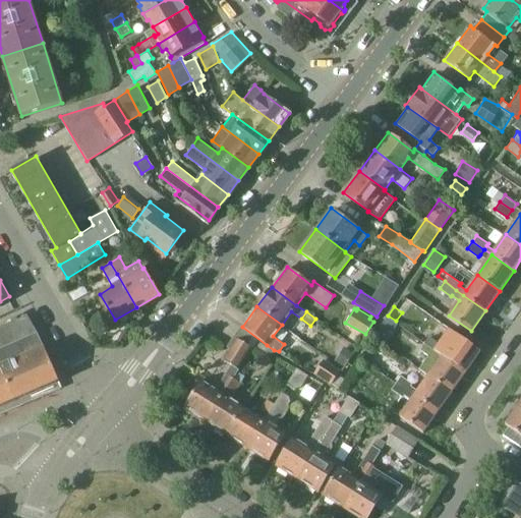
[(0,405),(59,380),(38,332),(26,313),(25,314),(25,315),(0,326),(0,405)]
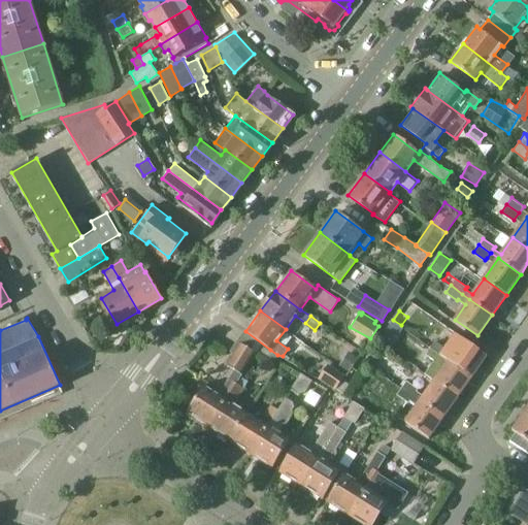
[(402,327),(392,321),(388,327),(398,333),(402,327)]
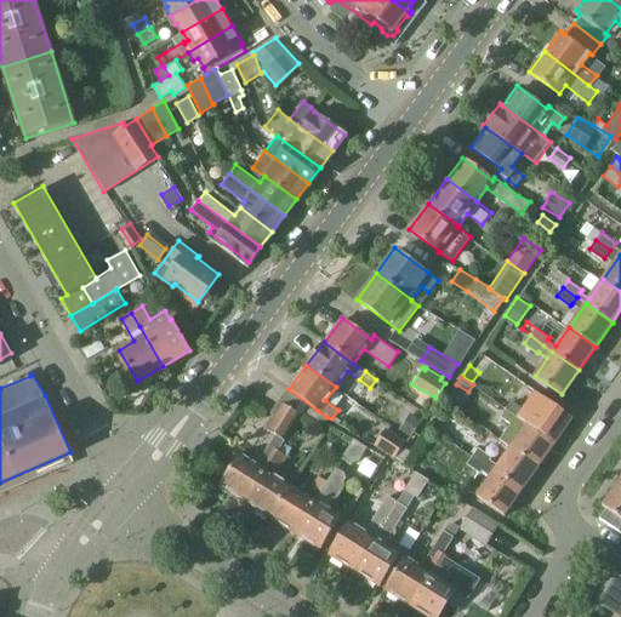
[(221,485),(245,501),(283,440),(298,415),(319,428),(326,417),(318,411),(289,389),(285,389),(272,411),(274,417),(266,429),(274,434),(257,462),(241,452),(221,485)]
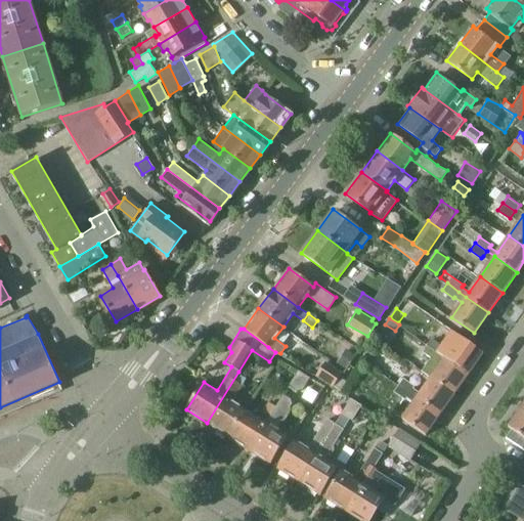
[(451,331),(441,345),(431,337),(427,343),(438,351),(469,373),(483,352),(451,331)]
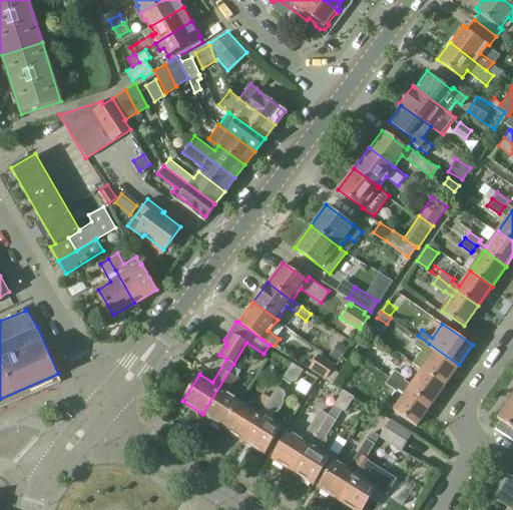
[(418,336),(413,344),(422,350),(424,351),(429,344),(418,336)]
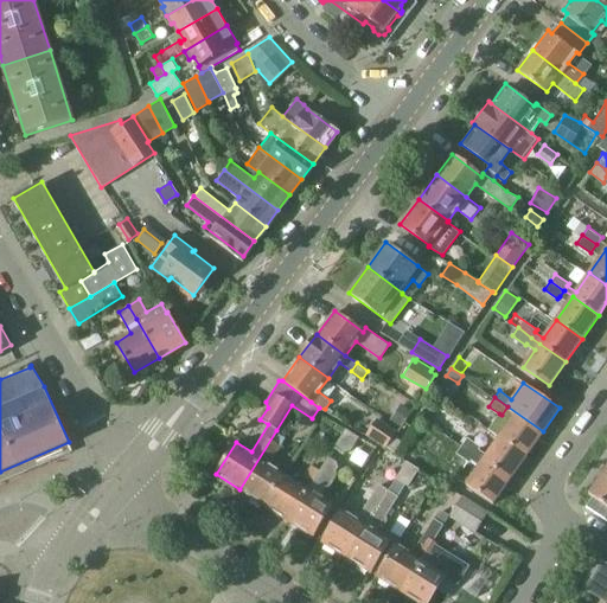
[(390,418),(400,425),(401,425),(411,410),(401,403),(390,418)]
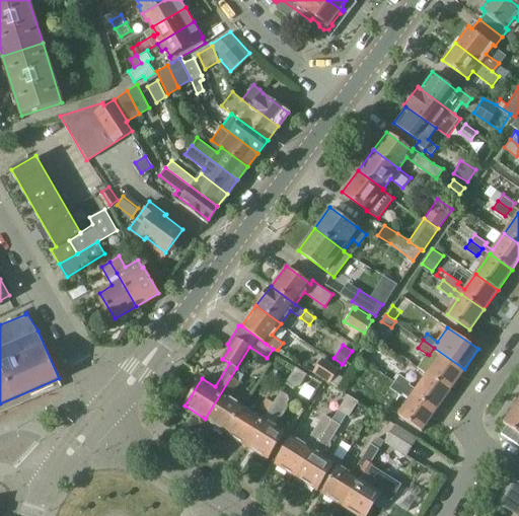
[(450,389),(464,369),(434,348),(429,355),(427,354),(418,367),(428,373),(450,389)]
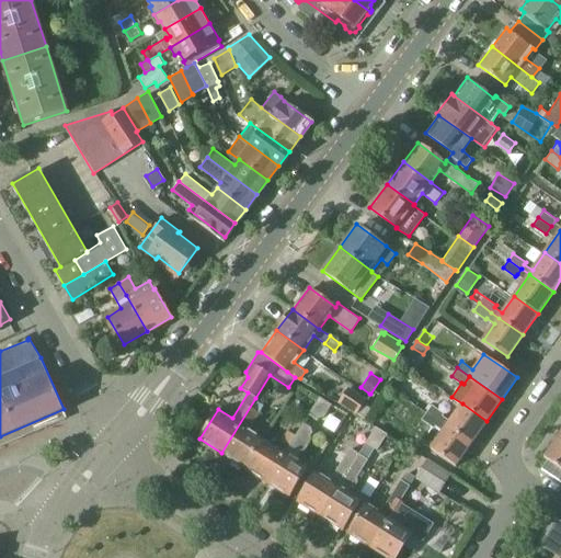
[(356,413),(366,398),(347,386),(338,401),(356,413)]
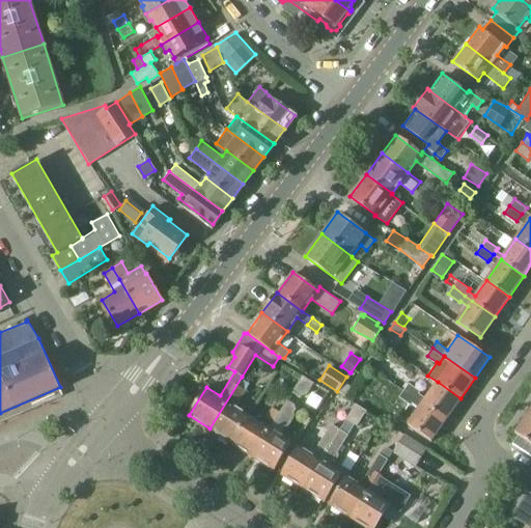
[(403,389),(402,389),(415,397),(419,389),(395,372),(390,380),(403,389)]
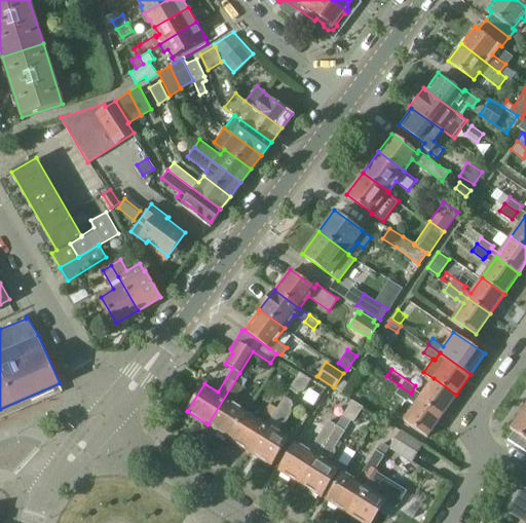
[(299,371),(291,385),(299,390),(304,389),(310,378),(299,371)]
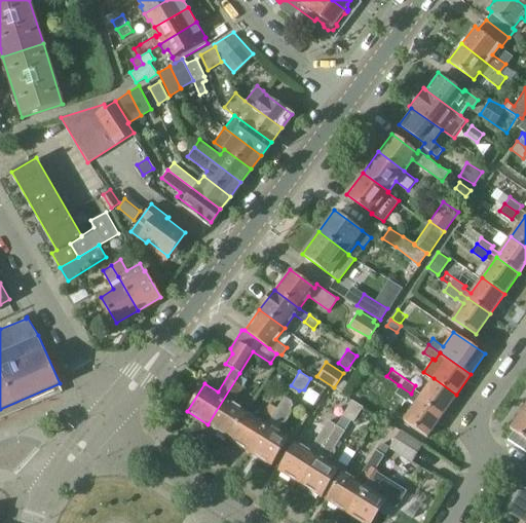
[(208,424),(228,438),(247,409),(234,402),(248,378),(239,373),(208,424)]
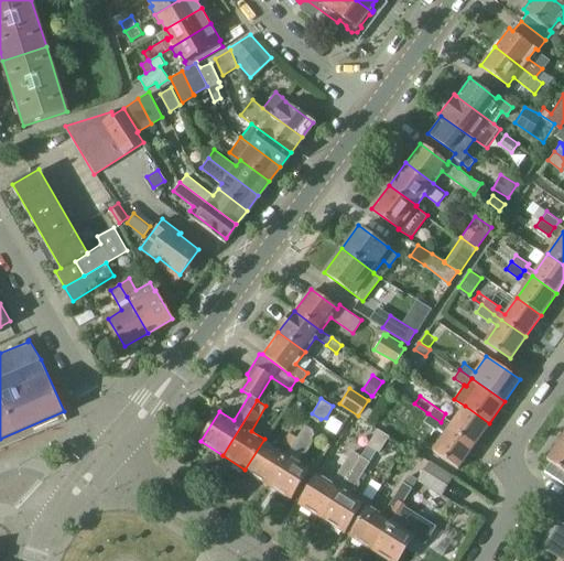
[(489,423),(465,406),(448,428),(474,445),(489,423)]
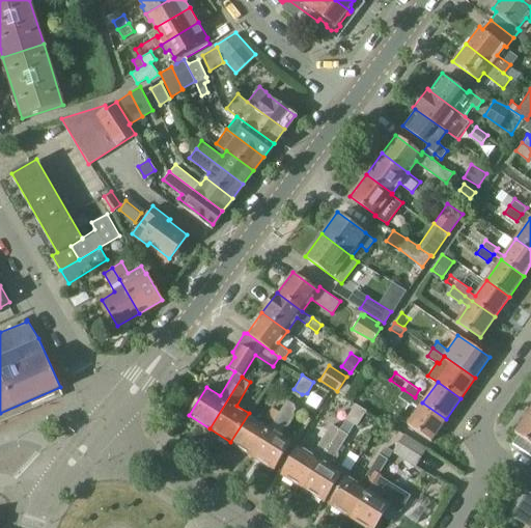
[(415,397),(402,389),(398,396),(411,405),(415,397)]
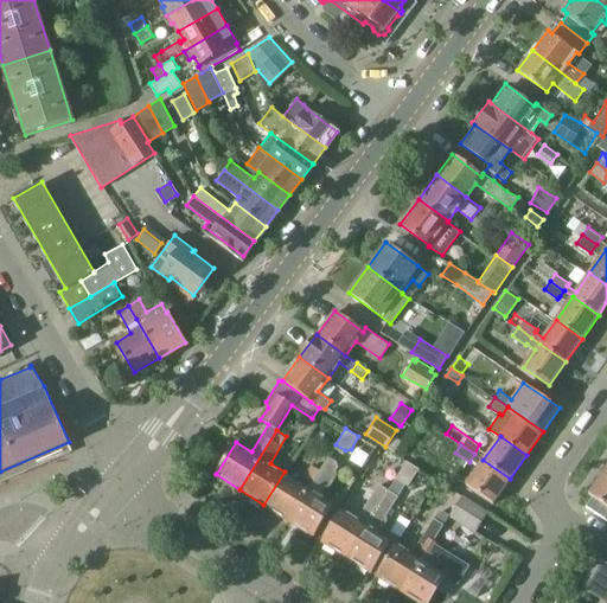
[(313,480),(308,487),(288,519),(313,536),(333,502),(321,494),(326,486),(330,485),(331,483),(336,476),(337,474),(336,470),(338,467),(337,461),(328,456),(319,469),(313,480)]
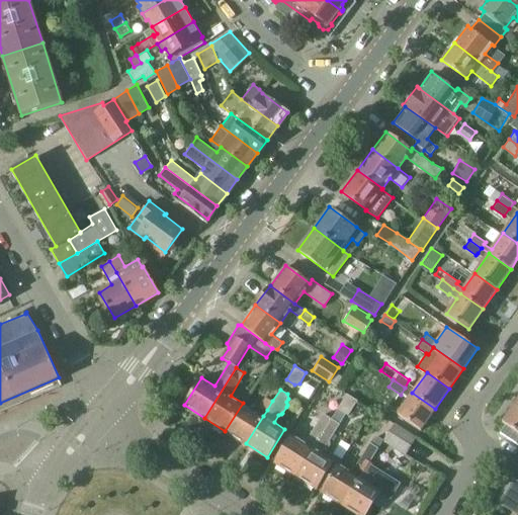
[(334,460),(322,452),(340,423),(339,422),(345,413),(348,415),(357,400),(346,393),(332,417),(332,418),(296,476),(317,488),(334,460)]
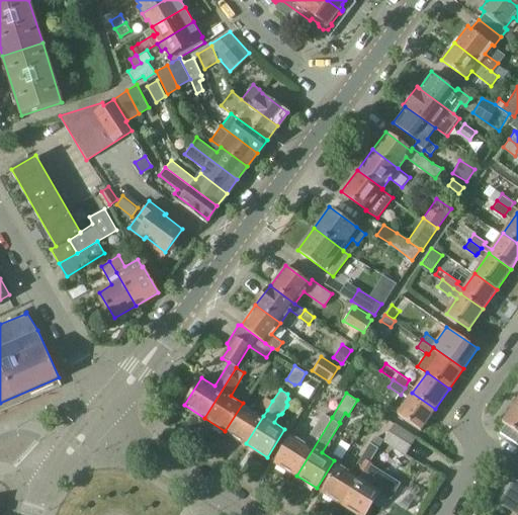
[(421,429),(435,409),(412,393),(398,413),(421,429)]
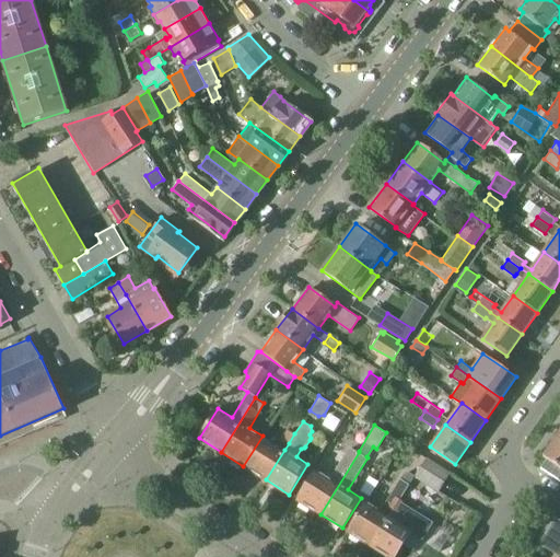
[(280,439),(289,443),(294,433),(287,428),(280,439)]
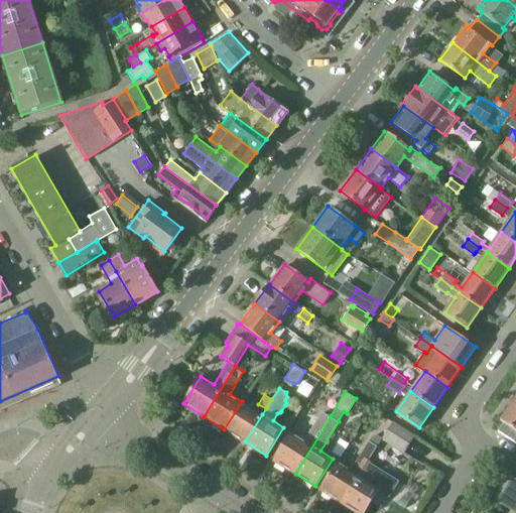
[(504,421),(498,429),(515,440),(515,400),(515,399),(501,419),(504,421)]
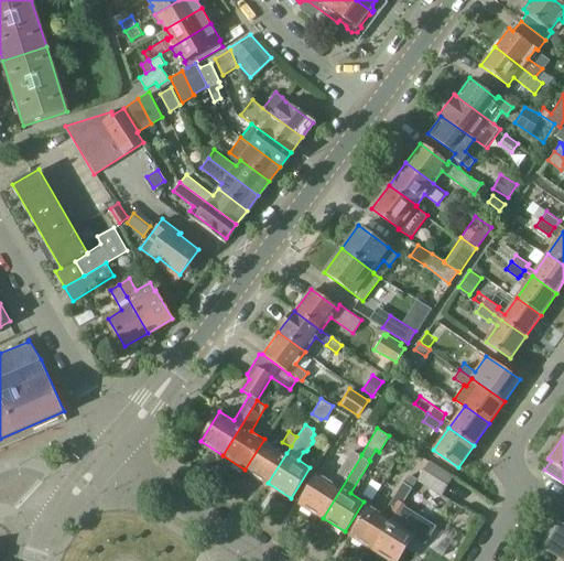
[(245,470),(268,483),(286,453),(264,439),(245,470)]
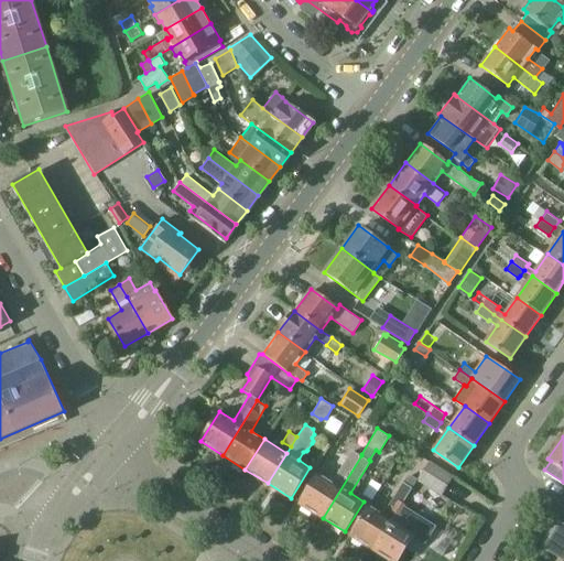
[(299,503),(323,518),(361,455),(361,454),(351,449),(332,481),(318,472),(299,503)]
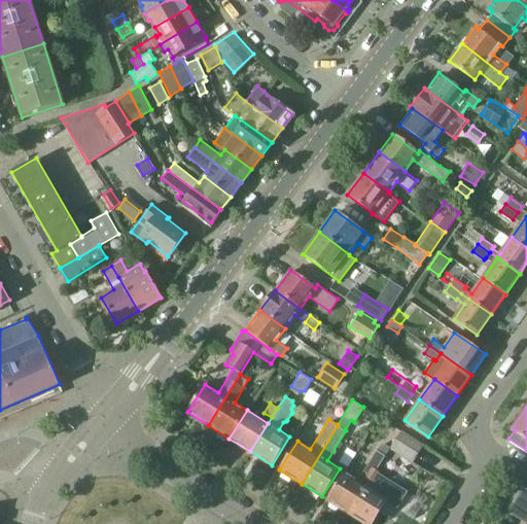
[(400,429),(389,447),(390,447),(413,462),(424,444),(400,429)]
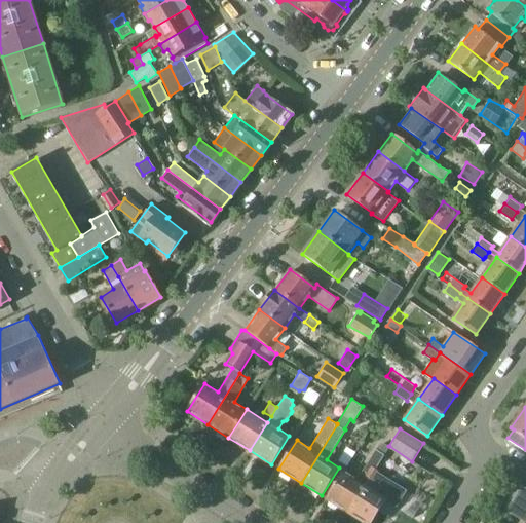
[(379,443),(376,449),(384,454),(389,446),(388,446),(388,445),(382,442),(379,443)]
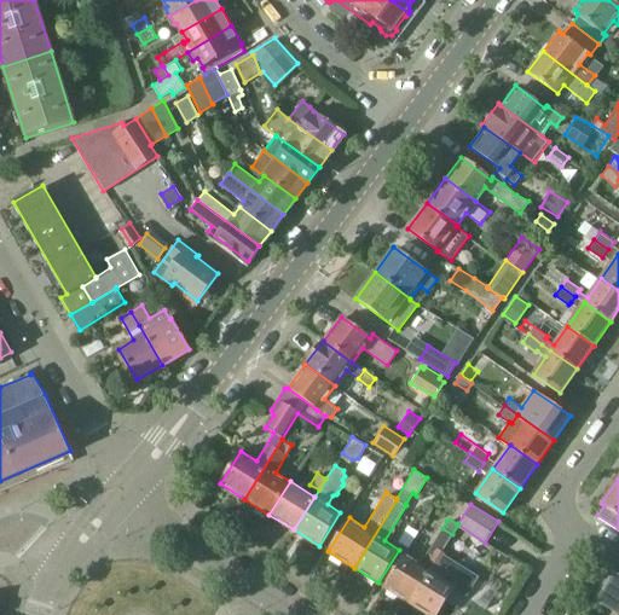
[(405,552),(383,586),(409,602),(441,551),(452,534),(443,528),(421,562),(405,552)]
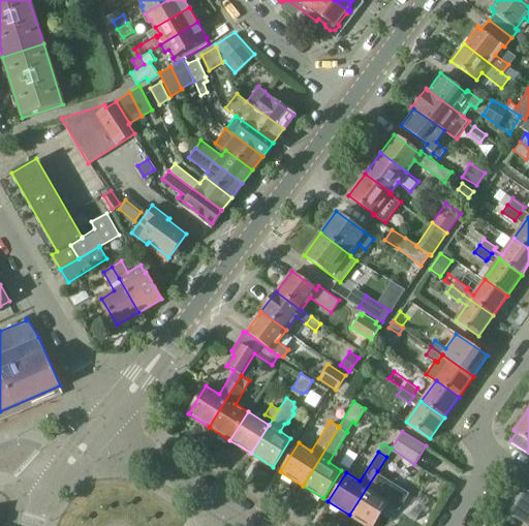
[(377,471),(349,515),(367,525),(372,525),(387,501),(399,508),(408,493),(398,487),(383,477),(384,475),(377,471)]
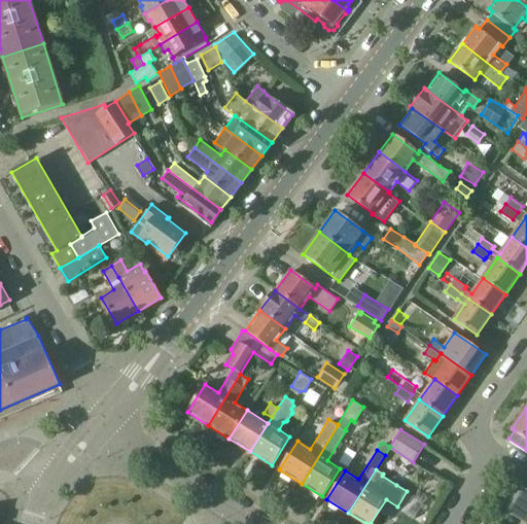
[(526,523),(526,521),(526,487),(523,485),(506,510),(526,523)]
